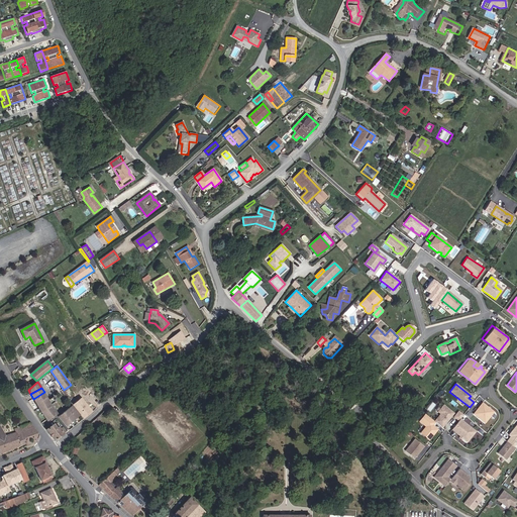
[(49,402),(44,392),(33,399),(41,413),(47,421),(59,414),(53,407),(53,406),(49,402)]
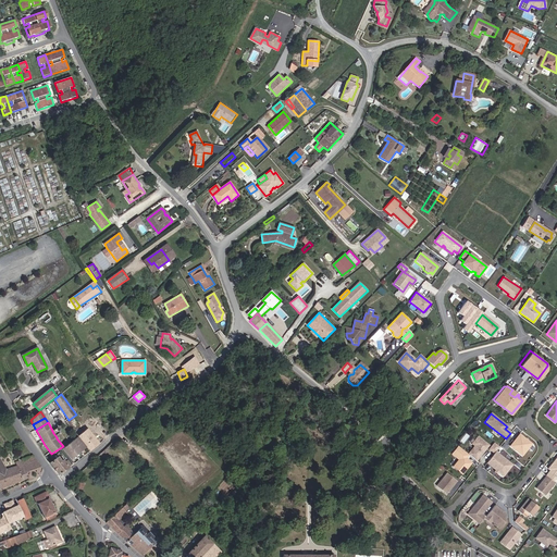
[(63,433),(61,429),(56,432),(58,436),(58,437),(60,440),(64,436),(63,434),(63,433)]
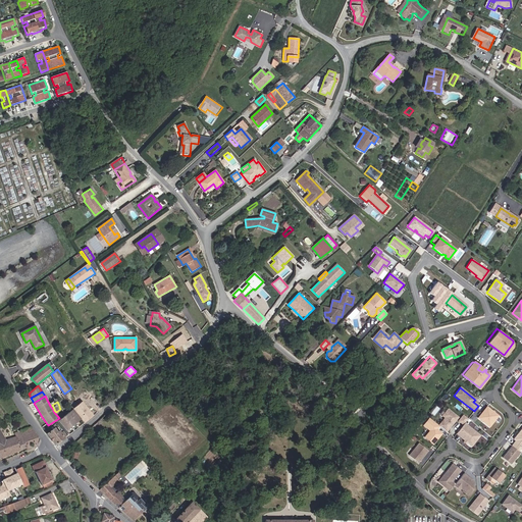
[(478,418),(489,426),(499,415),(487,407),(478,418)]
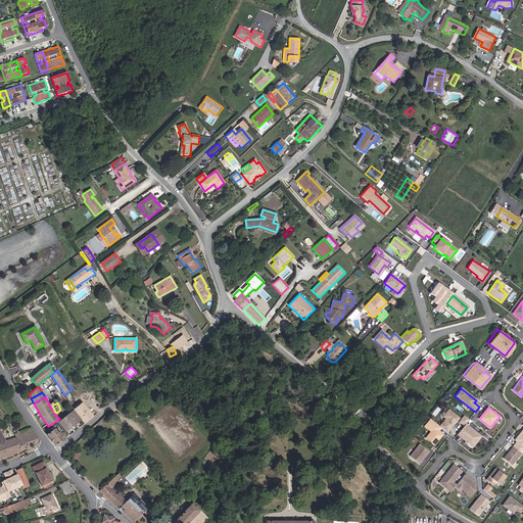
[(82,421),(74,411),(59,422),(67,432),(82,421)]
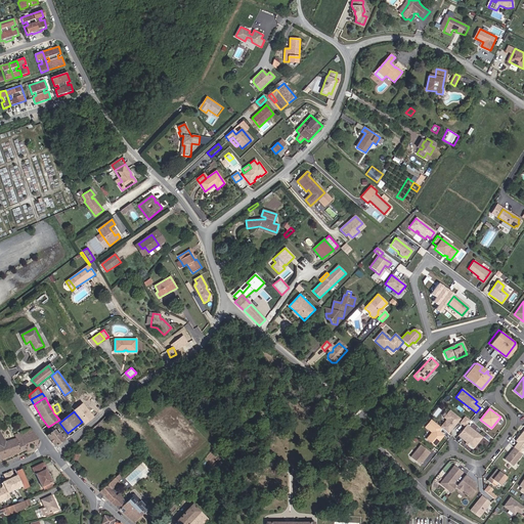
[(448,433),(460,420),(449,411),(444,418),(446,420),(441,427),(441,428),(448,433)]
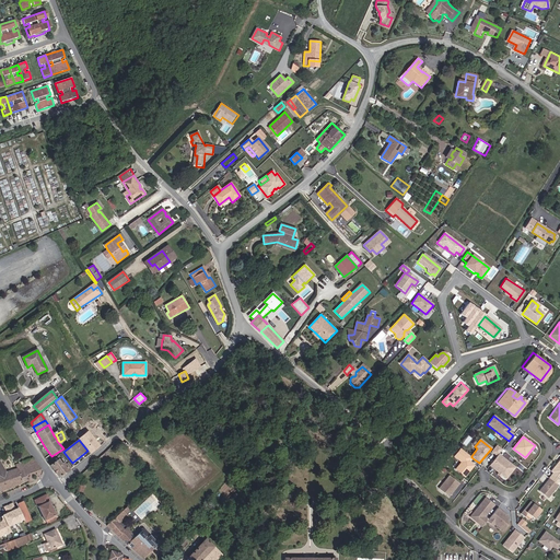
[(497,444),(491,451),(497,455),(502,448),(497,444)]
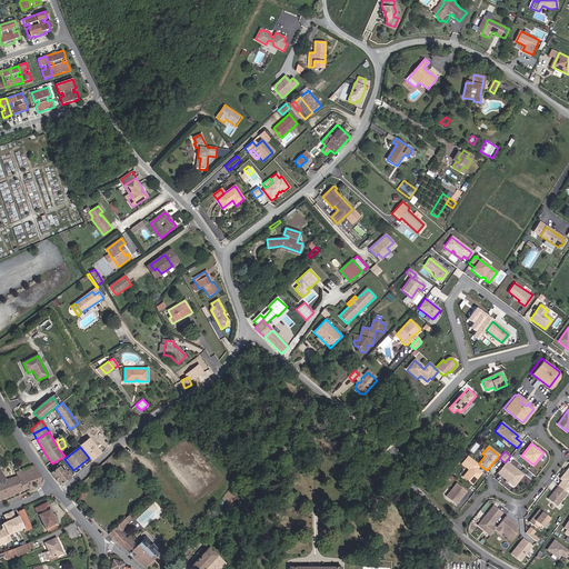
[(476,468),(479,465),(479,463),(468,456),(462,463),(469,469),(463,477),(472,483),(481,472),(476,468)]
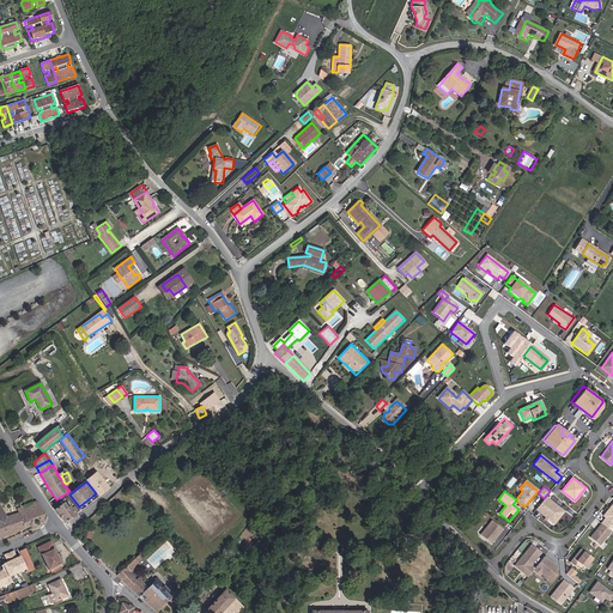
[(28,520),(44,514),(36,501),(26,504),(24,496),(18,498),(22,507),(28,520)]
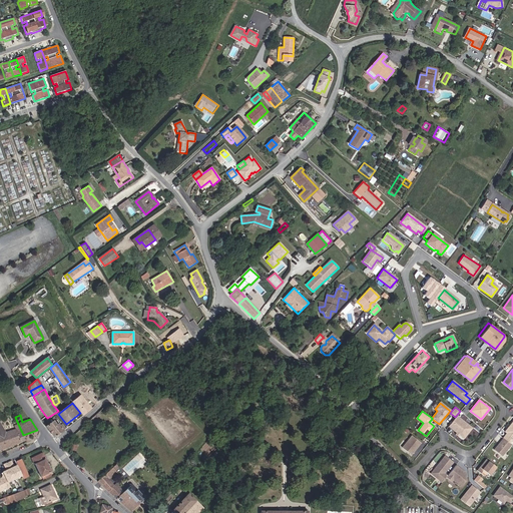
[(471,428),(456,416),(449,426),(457,433),(459,434),(464,438),(471,428)]
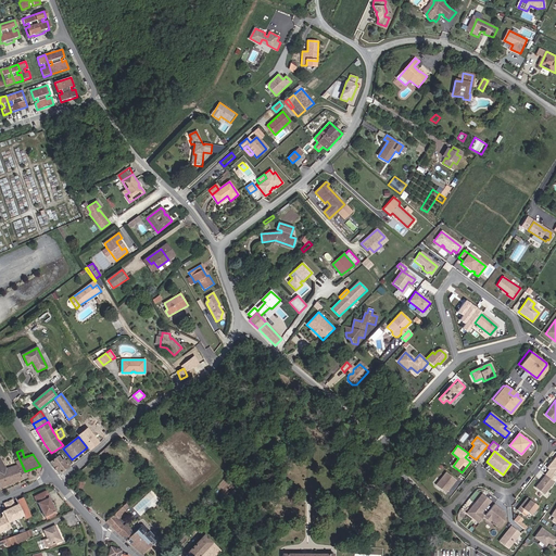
[(550,469),(545,475),(552,480),(555,475),(555,456),(547,468),(550,469)]
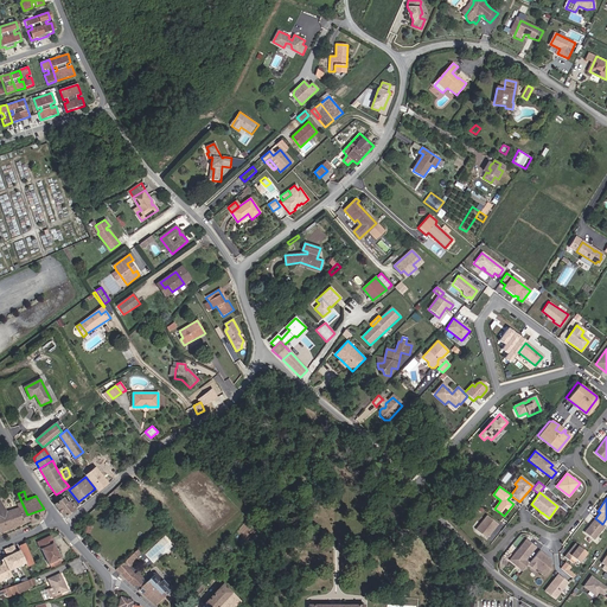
[(66,504),(62,499),(55,505),(59,511),(61,510),(61,511),(61,512),(65,518),(75,510),(74,510),(77,508),(72,503),(70,505),(68,503),(66,504)]
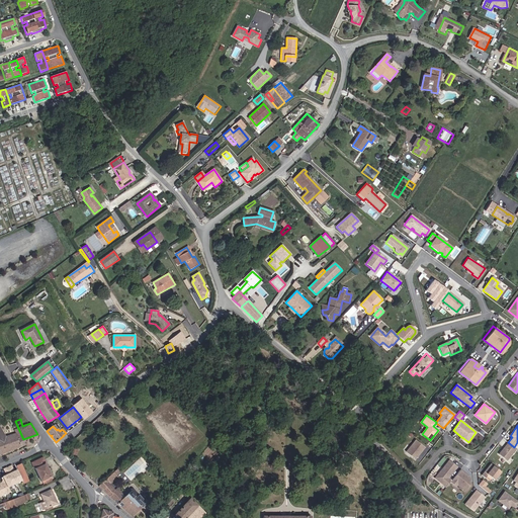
[(0,452),(1,454),(26,444),(23,439),(18,428),(15,429),(16,433),(5,437),(0,428),(0,442),(0,443),(0,452)]
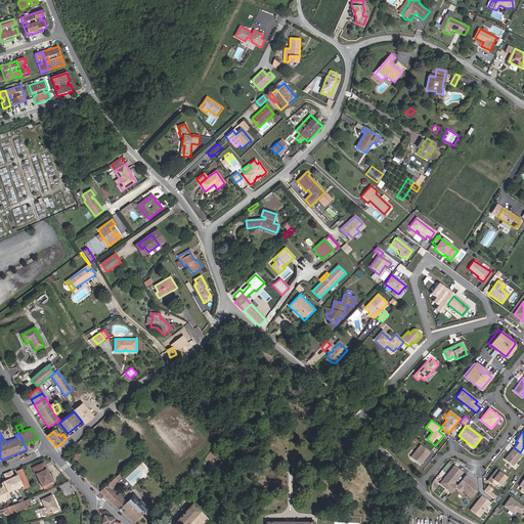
[(421,464),(430,452),(421,445),(411,456),(421,464)]
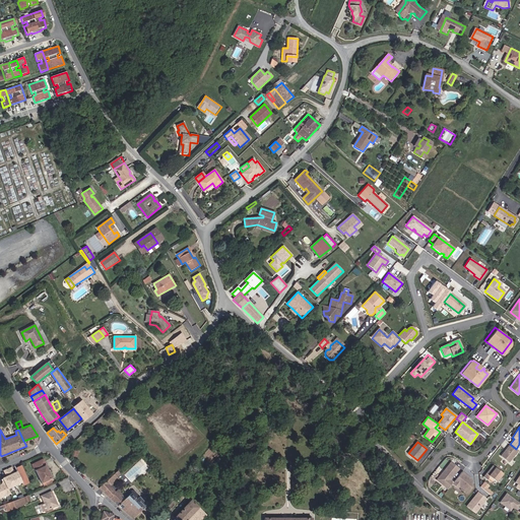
[(509,462),(518,451),(516,449),(510,444),(501,455),(509,462)]
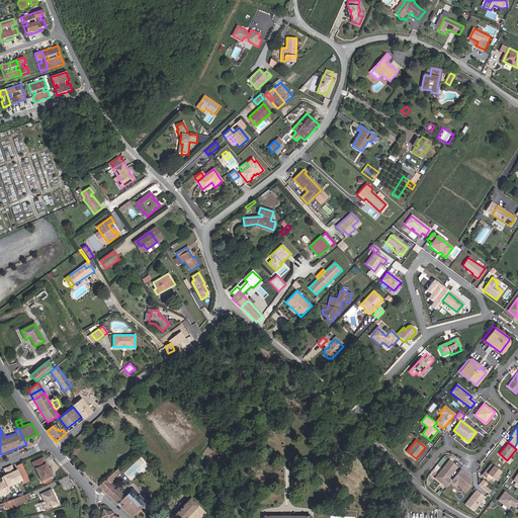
[(70,453),(75,455),(78,448),(73,446),(70,453)]
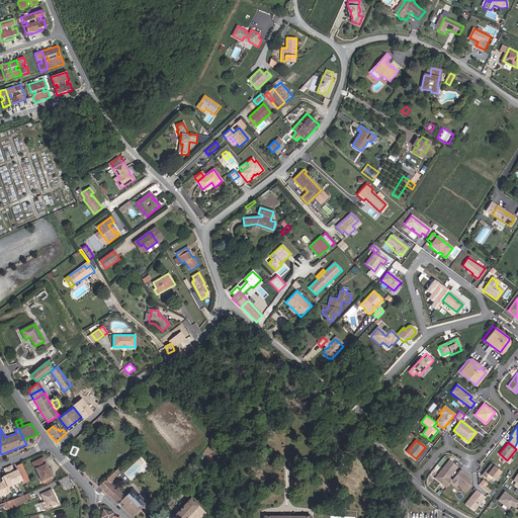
[(51,478),(52,477),(42,457),(32,462),(41,482),(42,482),(44,485),(52,481),(51,478)]
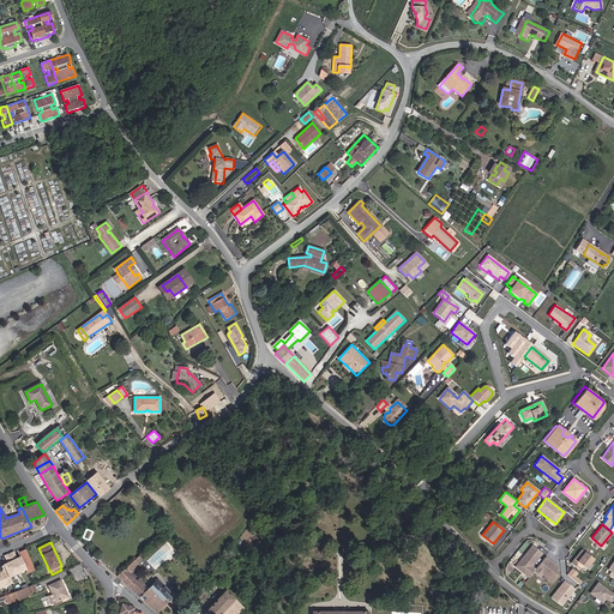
[(534,571),(535,570),(530,565),(531,564),(534,565),(542,554),(533,547),(517,567),(529,577),(534,571)]
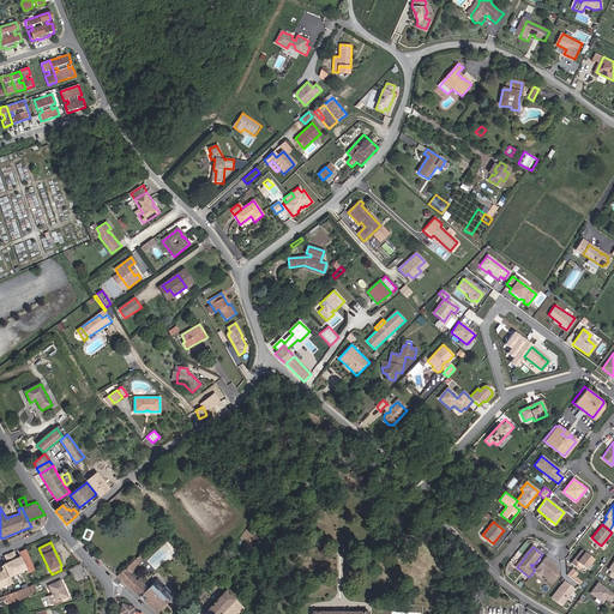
[(26,570),(32,566),(25,549),(19,553),(20,558),(25,567),(26,569),(26,570)]
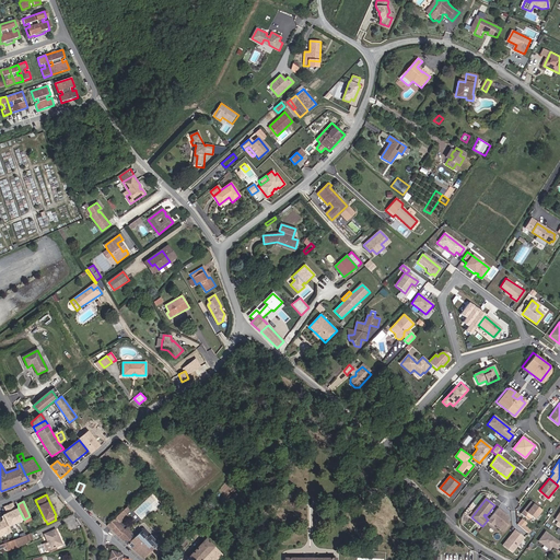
[(535,518),(541,510),(531,501),(521,513),(528,520),(532,516),(535,518)]
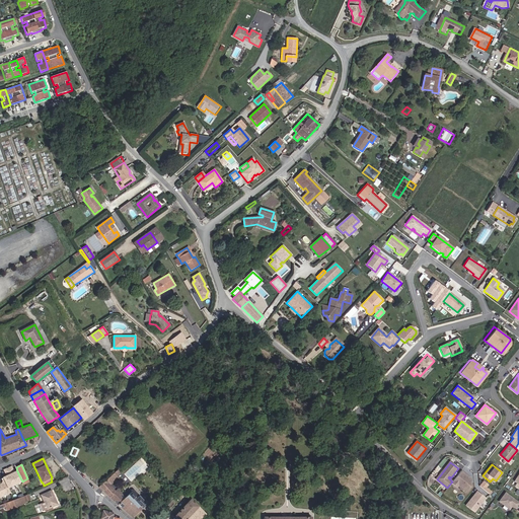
[(8,488),(22,480),(21,479),(17,471),(14,472),(11,466),(4,469),(7,476),(3,477),(5,483),(1,485),(0,485),(0,497),(10,493),(8,488)]
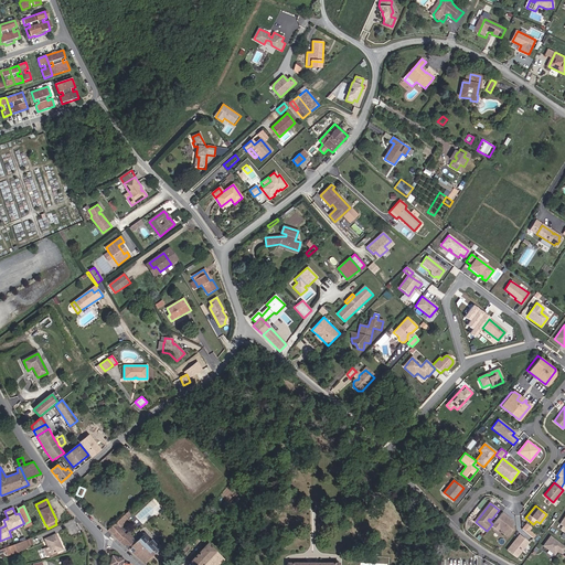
[(129,514),(126,512),(121,516),(106,530),(114,537),(144,564),(153,554),(155,554),(160,548),(150,540),(149,541),(148,539),(150,537),(146,533),(144,533),(142,534),(142,535),(139,539),(137,542),(127,532),(125,534),(117,528),(118,528),(119,528),(124,523),(124,522),(126,520),(125,520),(129,514)]
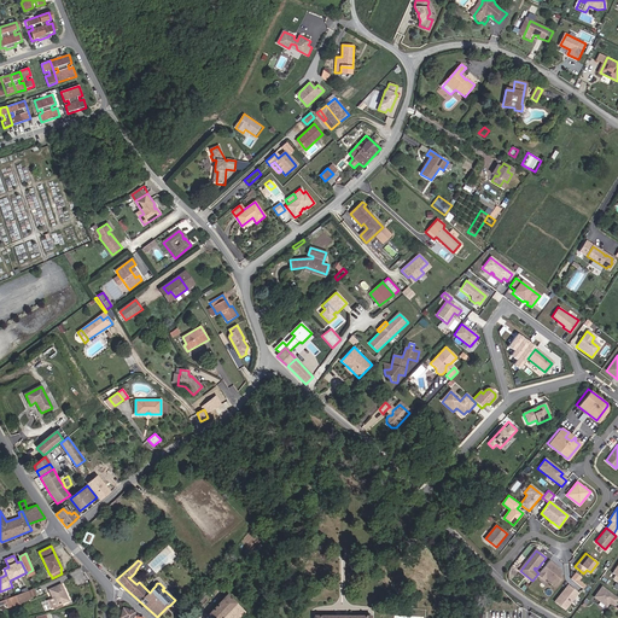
[(563,577),(559,575),(558,572),(560,570),(549,560),(538,573),(537,575),(544,581),(546,578),(555,586),(563,577)]
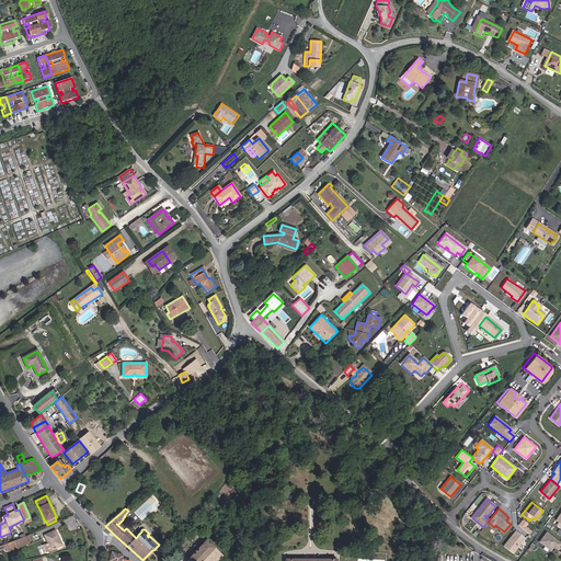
[(531,530),(526,526),(528,524),(524,518),(518,524),(528,534),(531,530)]
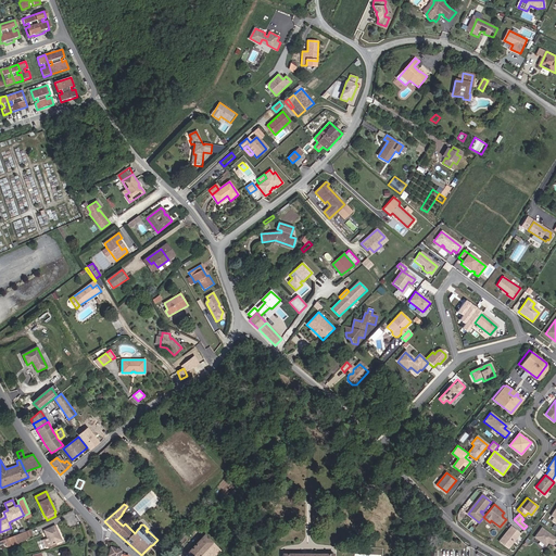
[(54,526),(43,531),(47,538),(42,540),(46,547),(48,546),(49,550),(57,545),(55,543),(61,541),(54,526)]
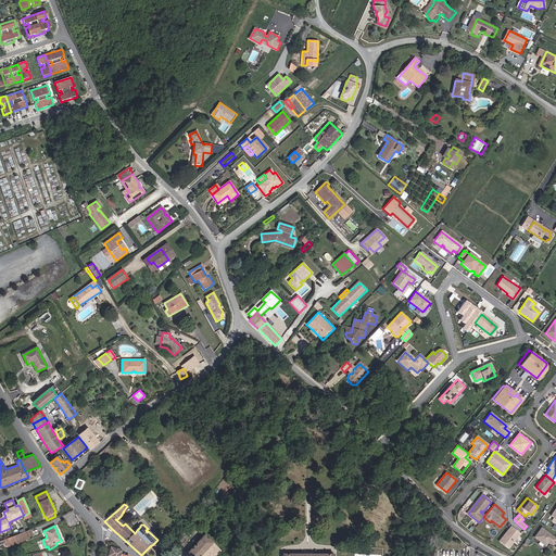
[(508,548),(520,533),(512,526),(500,541),(508,548)]
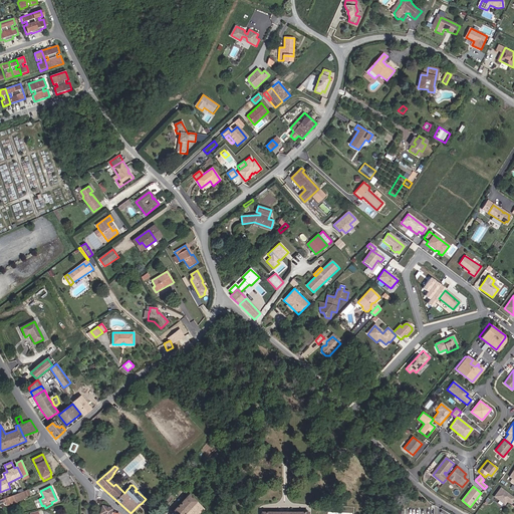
[(505,504),(507,500),(511,503),(513,497),(500,488),(494,497),(505,504)]
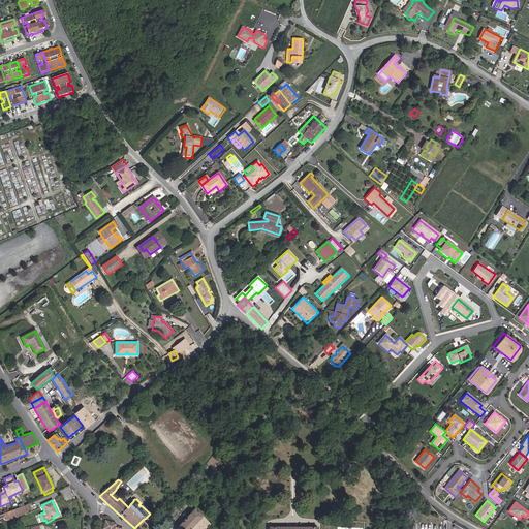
[(16,517),(25,512),(25,511),(22,506),(19,507),(7,511),(3,514),(0,514),(0,518),(5,516),(7,520),(10,519),(10,518),(14,516),(16,517)]
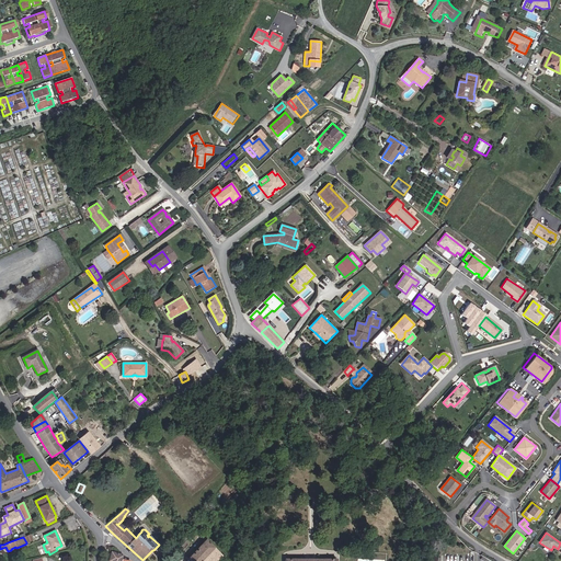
[(216,560),(222,556),(205,539),(187,558),(191,560),(216,560)]
